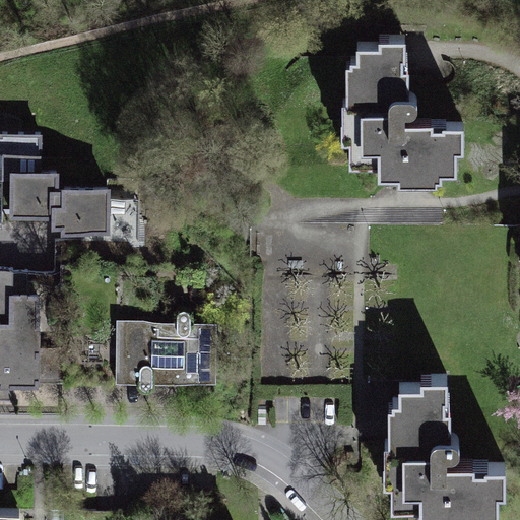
[(403,51),(340,50),(338,177),(468,179),(469,130),(402,129),(403,51)]
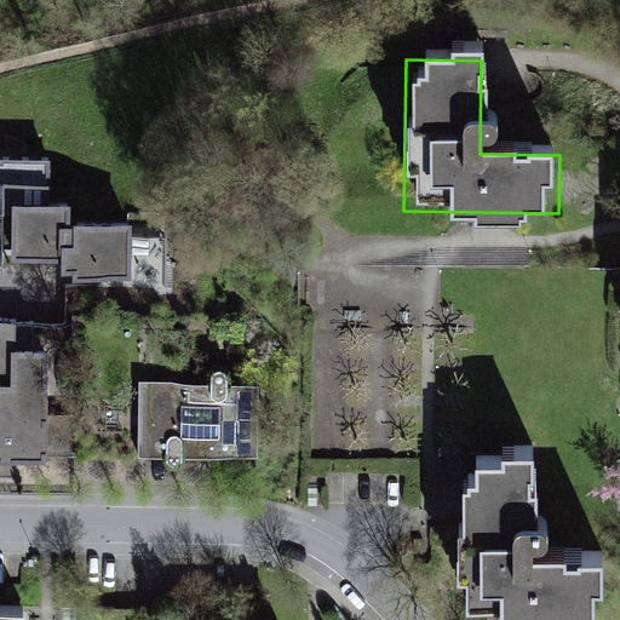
[(57,161),(0,159),(0,281),(159,285),(160,227),(56,224),(57,161)]
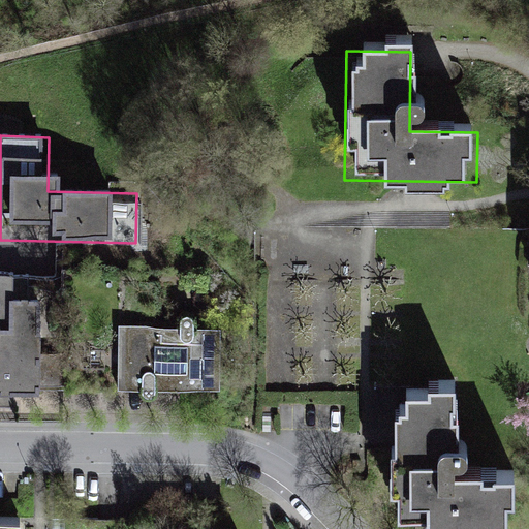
[(48,282),(0,281),(0,396),(47,397),(48,282)]
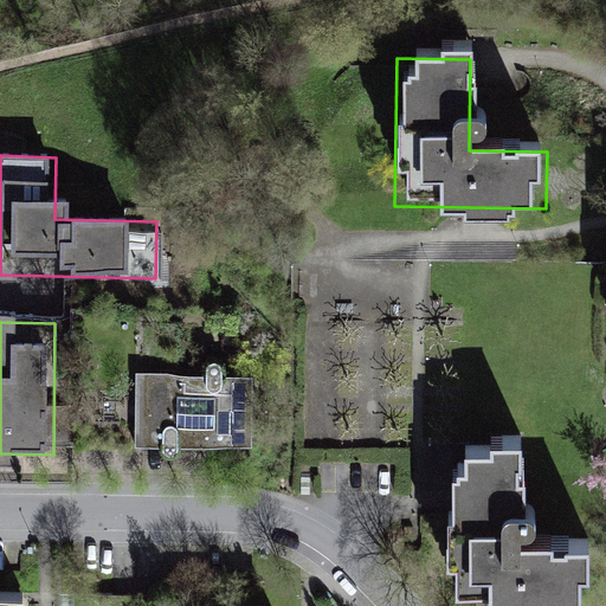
[(259,384),(136,382),(135,450),(258,452),(259,384)]
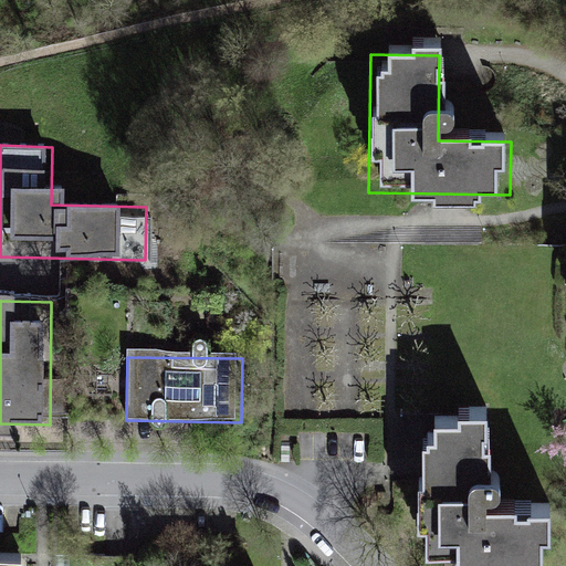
[(488,420),(410,419),(410,565),(446,565),(555,565),(556,505),(488,505),(488,420)]
